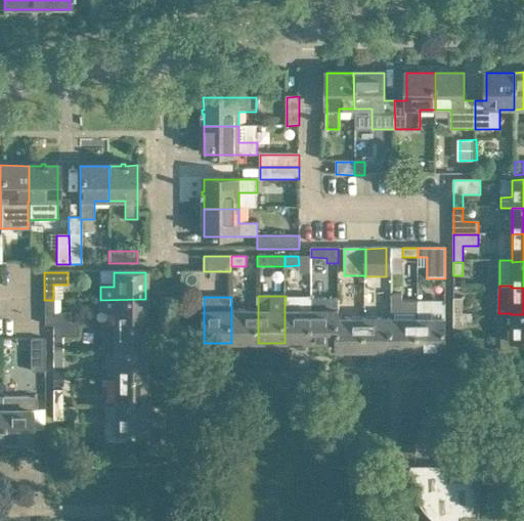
[(463,298),(453,298),(453,315),(463,315),(463,313),(463,298)]
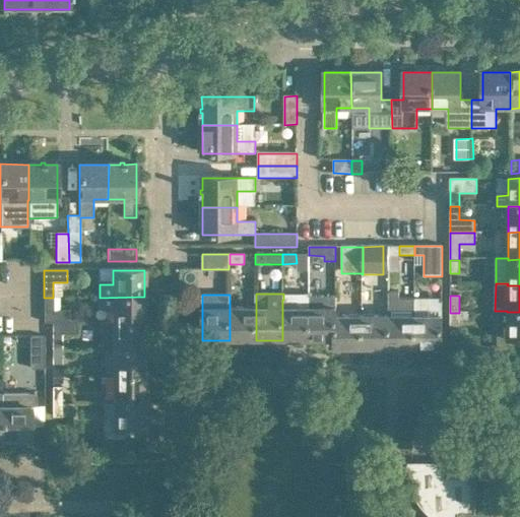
[(100,298),(100,305),(100,307),(108,307),(108,321),(100,321),(100,324),(144,324),(144,297),(100,298)]
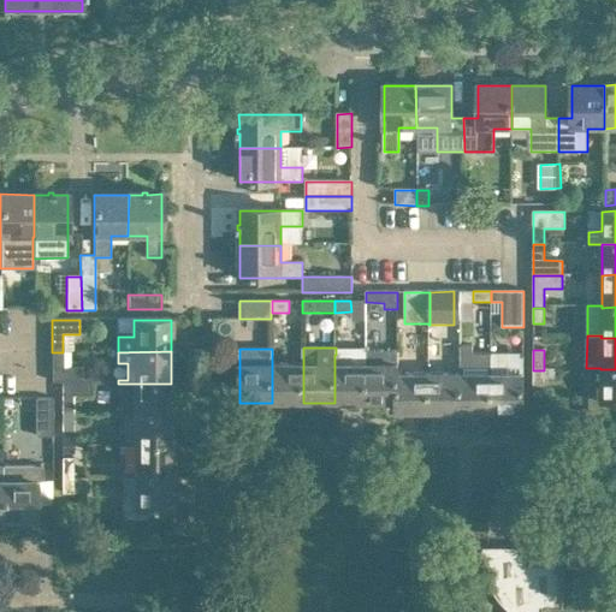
[(366,356),(365,403),(396,403),(397,403),(397,366),(398,366),(398,351),(365,351),(365,356),(366,356)]
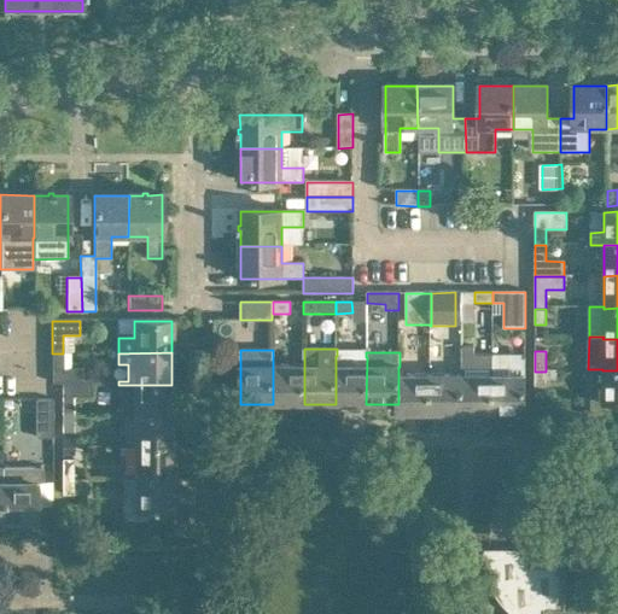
[(63,370),(63,354),(52,354),(52,385),(62,385),(80,385),(80,384),(80,370),(63,370)]
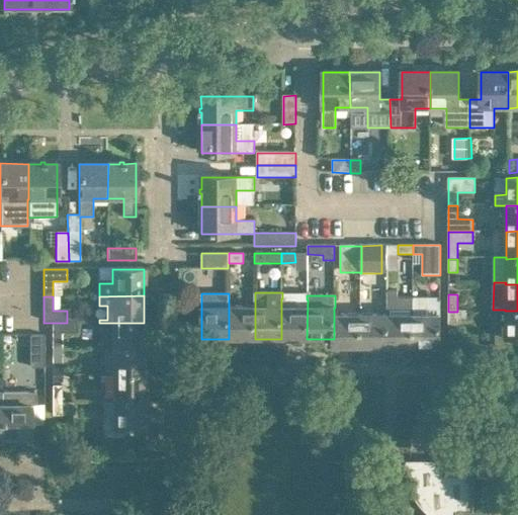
[(437,296),(412,297),(413,317),(413,346),(440,346),(440,302),(437,302),(437,296)]
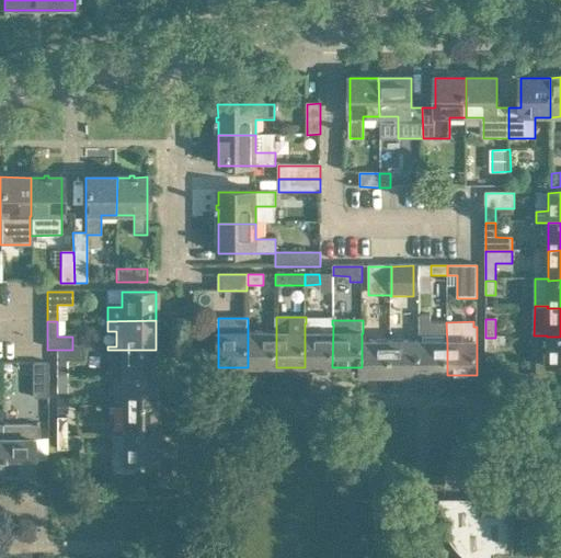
[(305,323),(305,367),(332,367),(333,325),(332,325),(306,323),(305,323)]
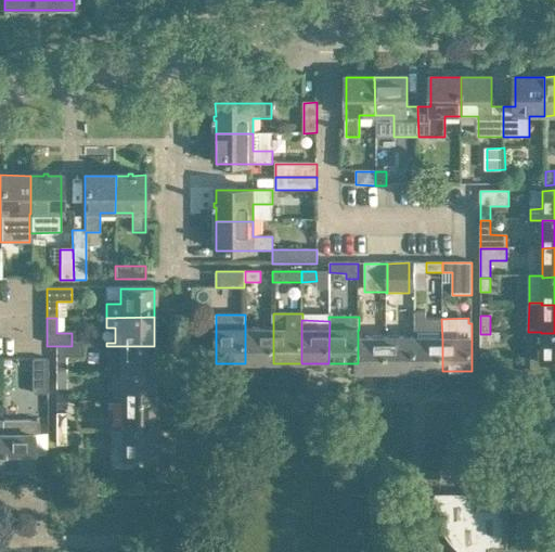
[(245,363),(273,363),(273,330),(245,330),(245,363)]
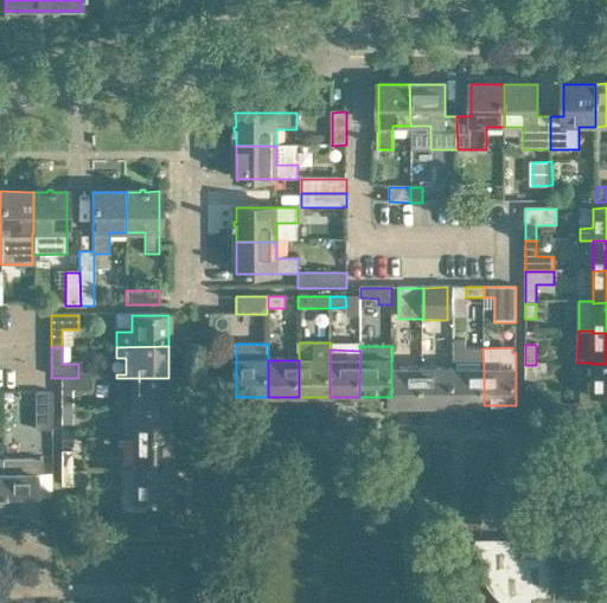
[(390,397),(390,406),(423,406),(423,371),(394,371),(394,360),(393,360),(391,360),(391,397),(390,397)]
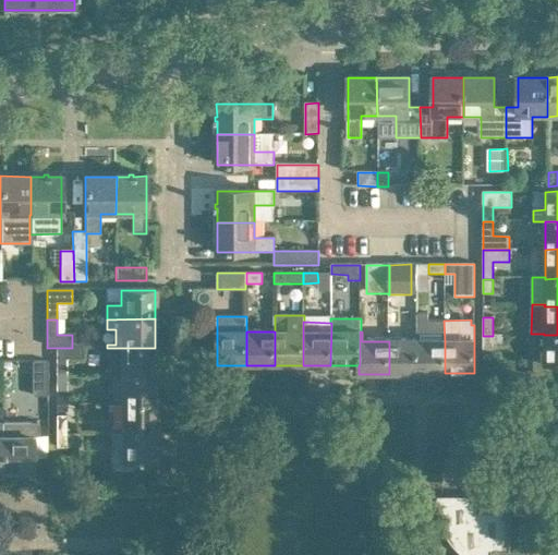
[(493,334),(493,336),(483,336),(483,350),(492,350),(492,342),(500,344),(501,334),(493,334)]
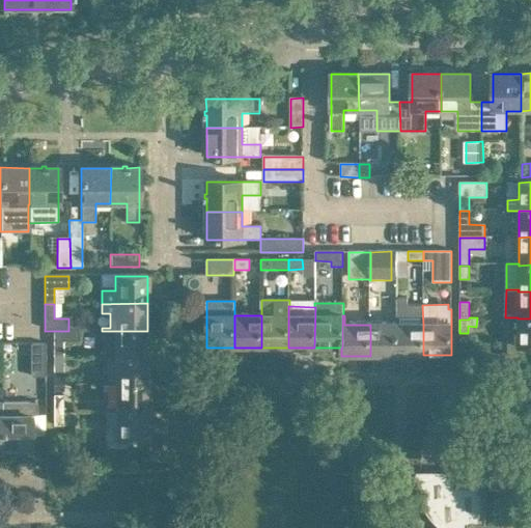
[(520,345),(530,345),(530,318),(518,318),(518,317),(505,317),(504,317),(504,358),(520,358),(520,345)]
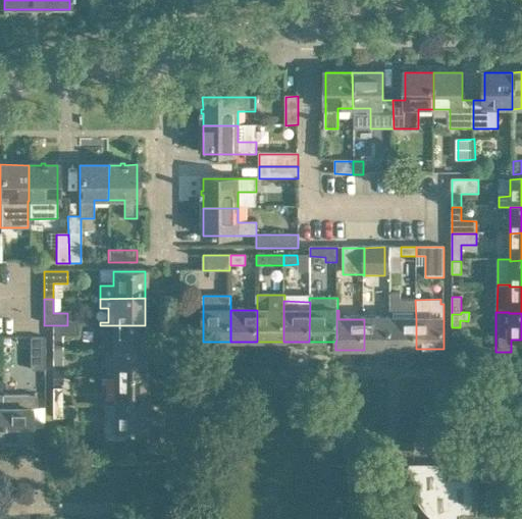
[(364,319),(364,350),(365,350),(365,354),(377,353),(377,350),(389,349),(389,319),(364,319)]
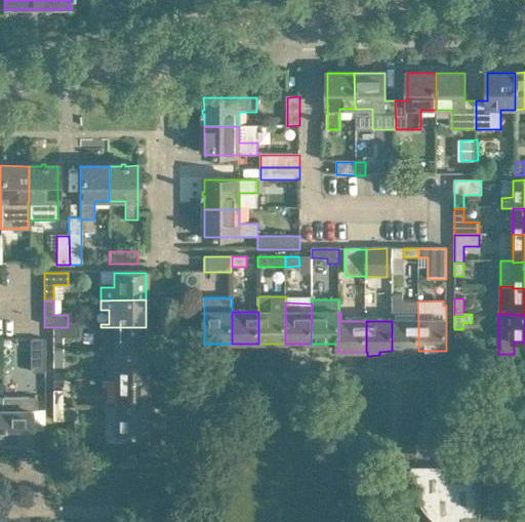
[(392,321),(392,351),(418,351),(418,321),(392,321)]
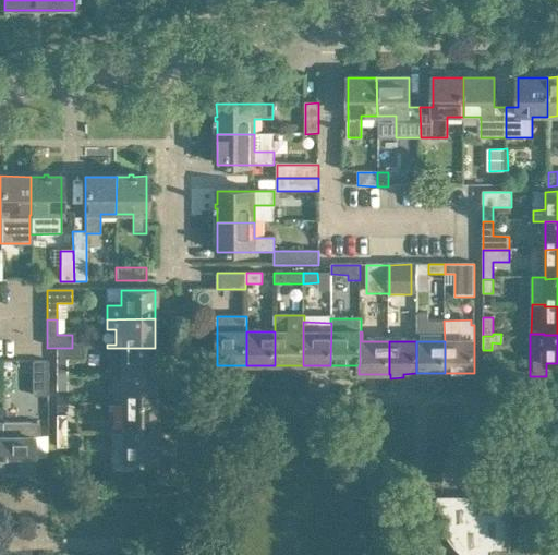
[(72,347),(72,348),(56,348),(56,376),(65,376),(65,360),(82,360),(82,347),(72,347)]
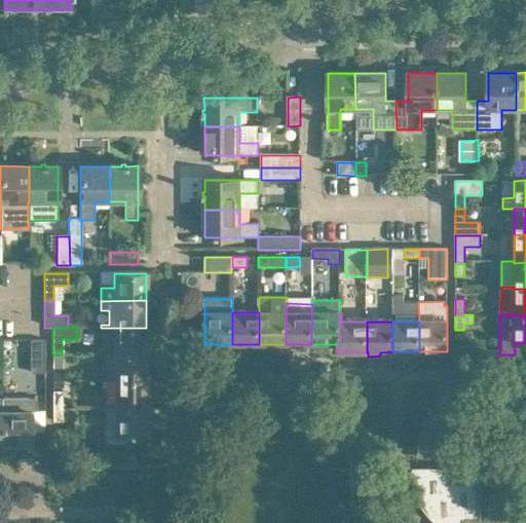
[(101,353),(114,353),(114,355),(146,353),(146,328),(101,328),(101,353)]
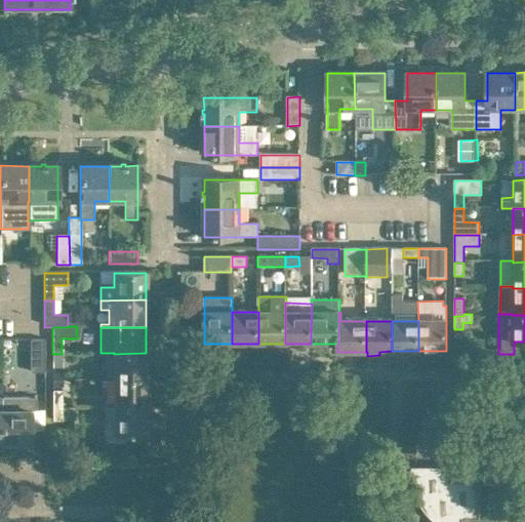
[(44,373),(44,340),(30,340),(30,373),(44,373)]
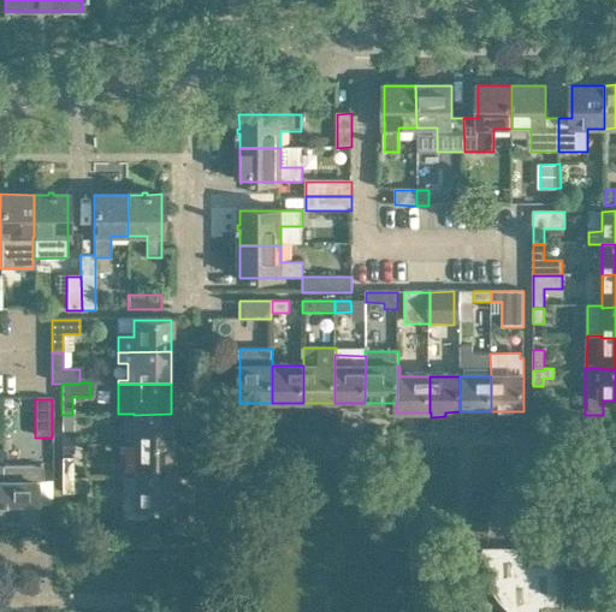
[(171,414),(134,415),(134,446),(171,446),(171,414)]
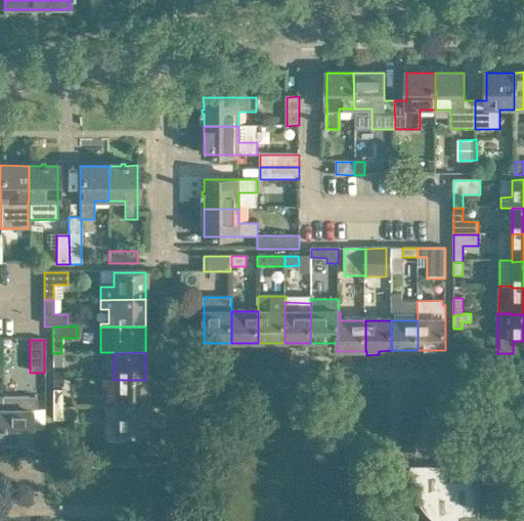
[(52,367),(61,367),(61,353),(52,353),(52,367)]
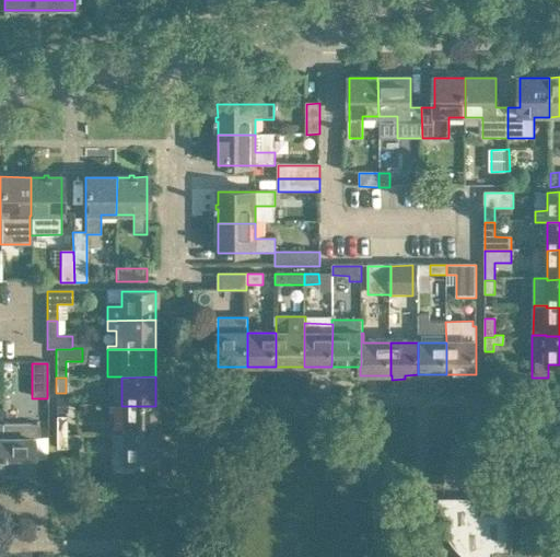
[(155,406),(121,406),(121,434),(155,434),(155,406)]
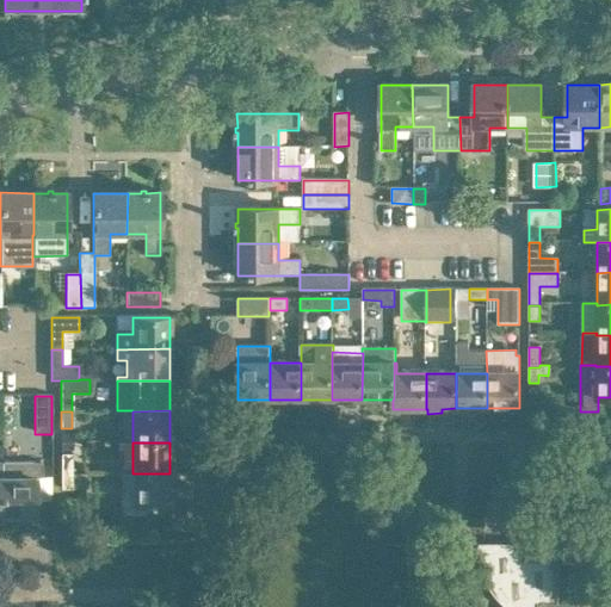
[(60,454),(61,474),(72,474),(72,454),(60,454)]
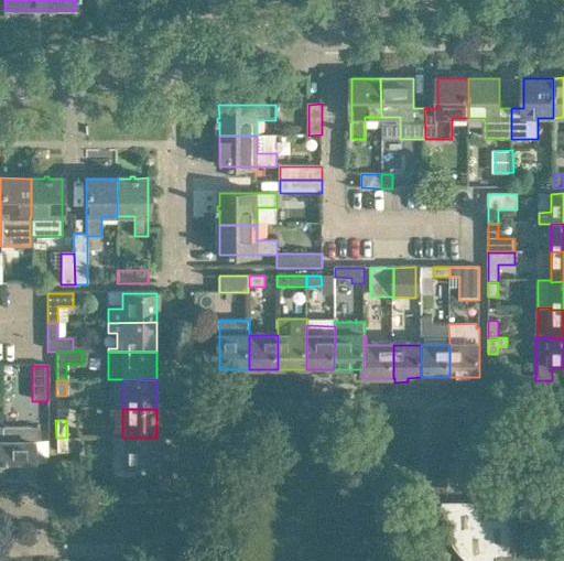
[(39,428),(1,428),(1,476),(32,475),(32,442),(39,442),(39,428)]
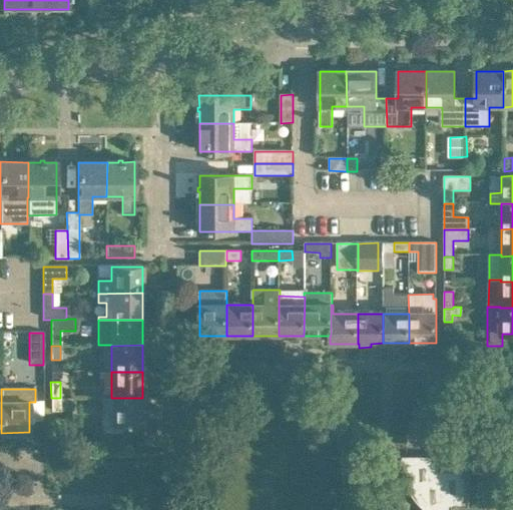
[(51,412),(72,411),(72,399),(60,399),(60,398),(51,398),(51,412)]
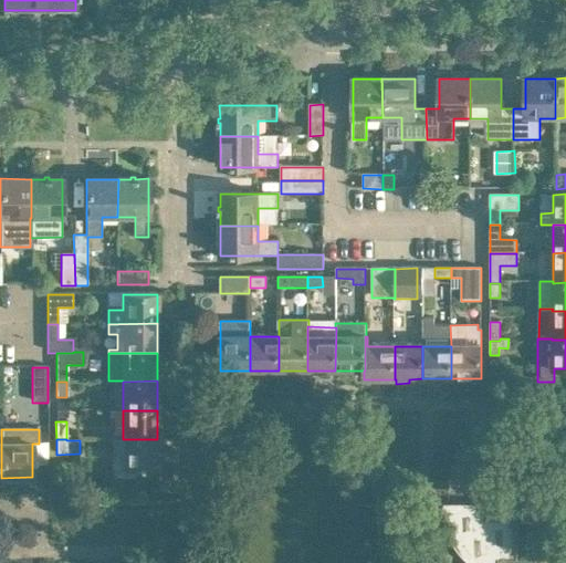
[(130,480),(137,475),(137,468),(157,468),(157,439),(123,439),(112,439),(112,473),(117,480),(130,480)]
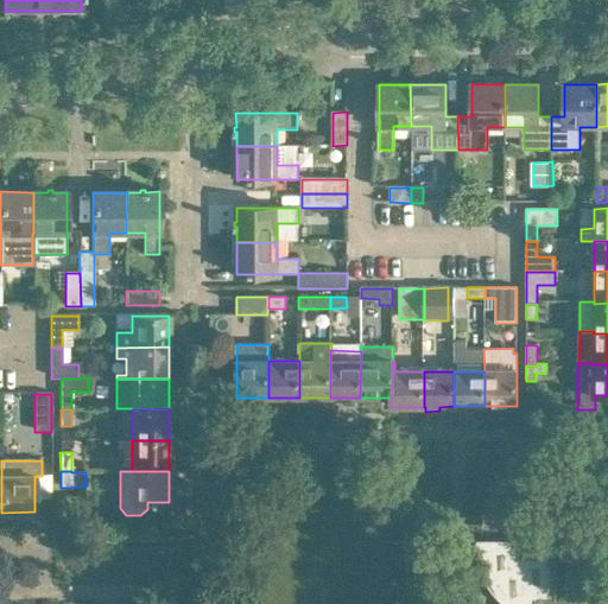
[(576,603),(576,601),(555,601),(556,555),(538,555),(538,559),(519,559),(520,541),(476,541),(477,554),(479,564),(481,572),(487,584),(492,591),(498,598),(501,603),(576,603)]
